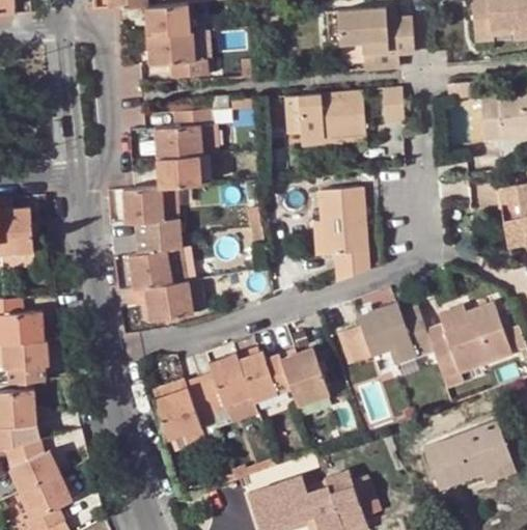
[(526,0),(472,0),(475,33),(514,30),(515,36),(515,43),(526,42),(526,0)]
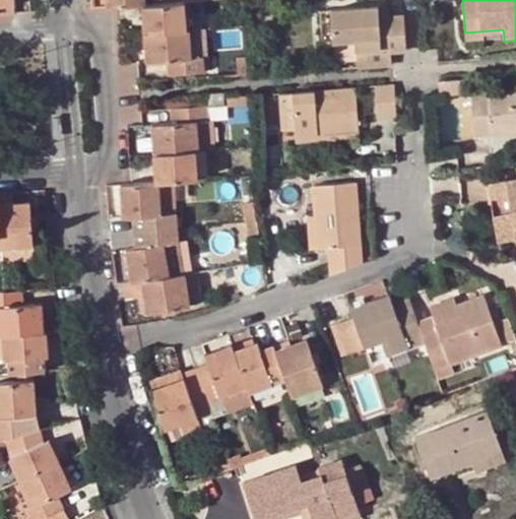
[(144,35),(186,31),(185,11),(183,3),(144,5),(141,5),(144,35)]
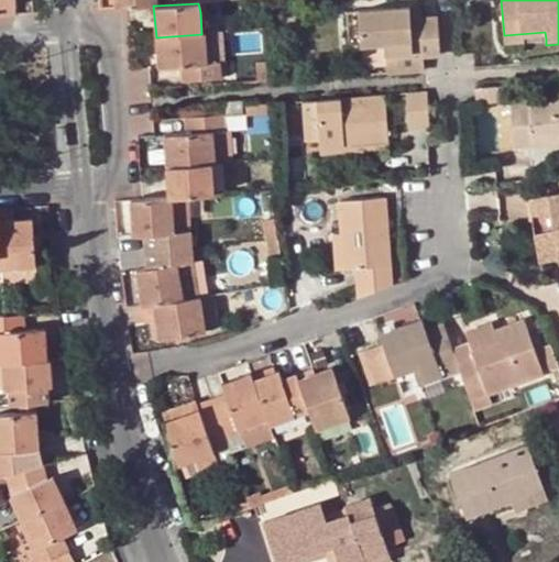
[(387,75),(425,72),(424,57),(441,56),(439,19),(423,20),(412,21),(410,9),(360,13),(362,48),(386,47),(387,67),(387,75)]
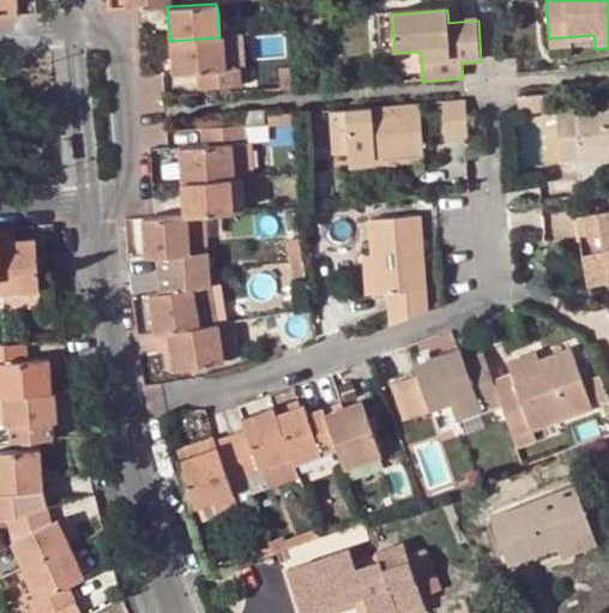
[(448,23),(460,22),(460,10),(447,10),(448,23)]
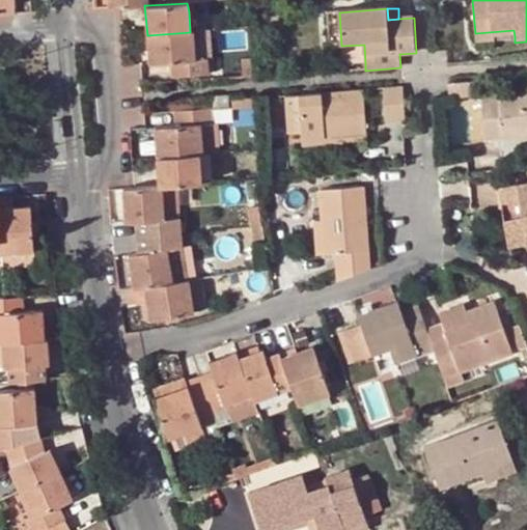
[(198,31),(196,10),(189,11),(190,32),(193,32),(198,31)]
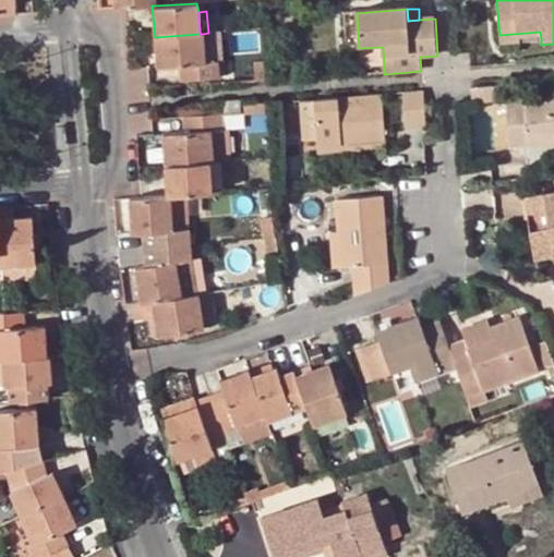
[(203,34),(203,49),(220,48),(220,32),(208,33),(203,34)]
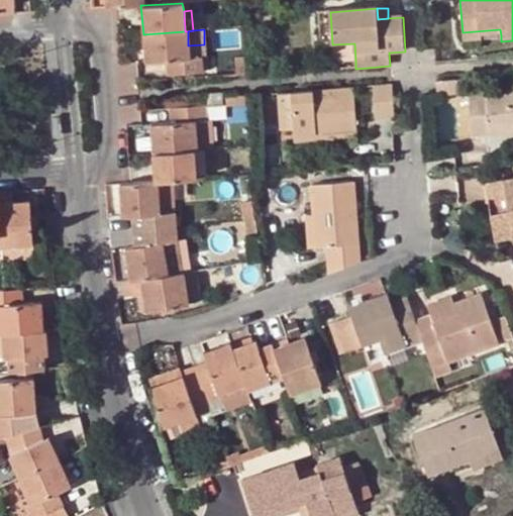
[(482,41),(482,37),(501,35),(500,29),(463,32),(464,42),(482,41)]
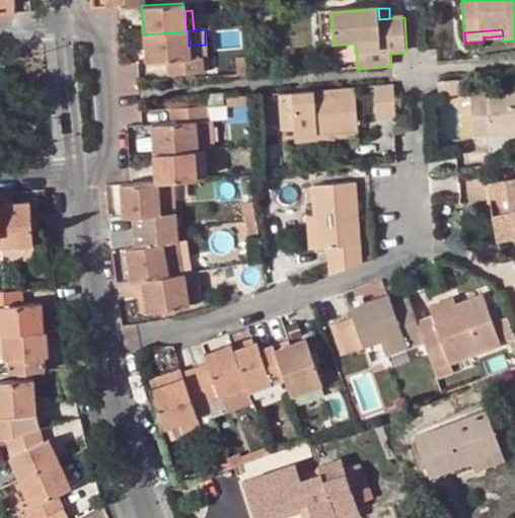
[(190,53),(189,46),(189,31),(186,31),(144,34),(146,57),(166,55),(167,70),(203,67),(202,51),(190,53)]
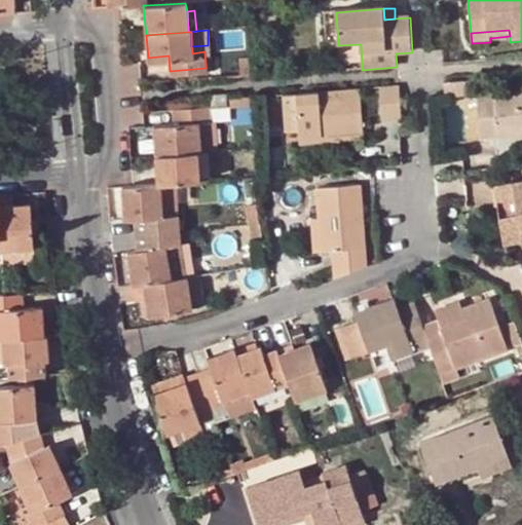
[(361,44),(338,45),(339,65),(362,63),(361,44)]
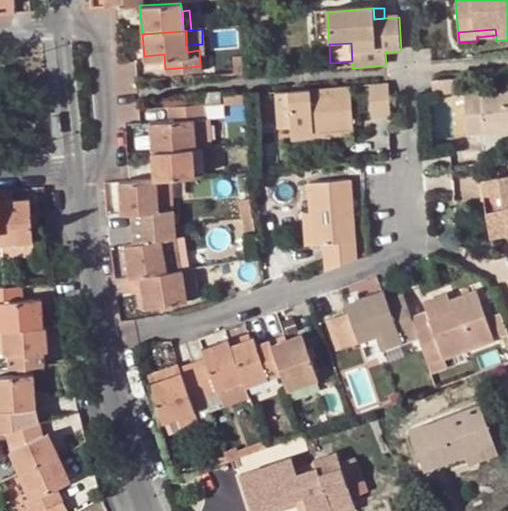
[(234,76),(246,75),(245,56),(232,57),(234,76)]
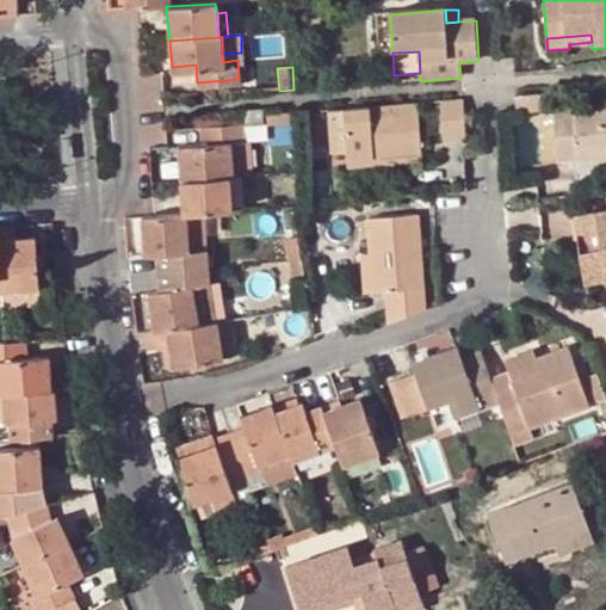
[(546,96),(517,98),(518,114),(518,115),(548,112),(546,96)]
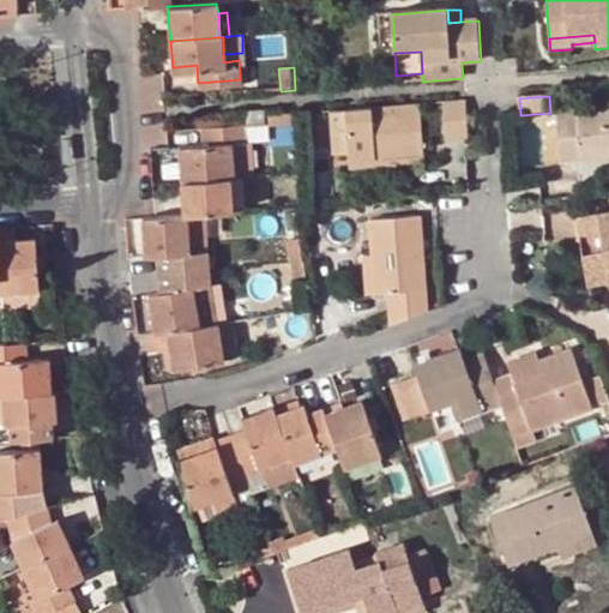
[(446,143),(468,140),(468,118),(465,103),(444,104),(446,143)]
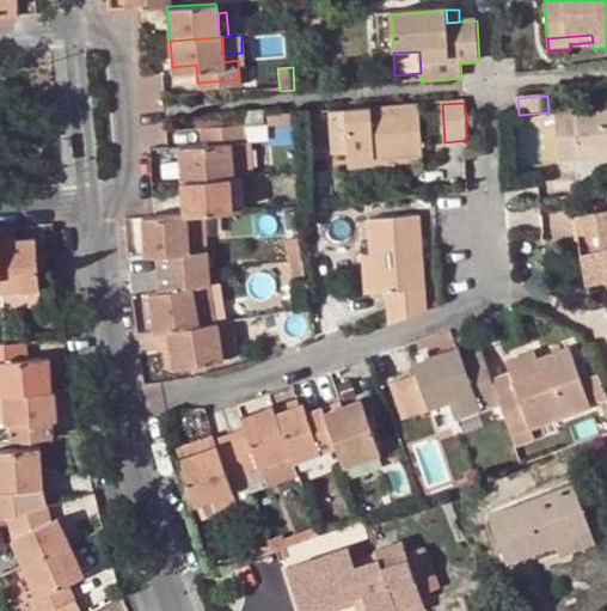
[(347,157),(348,164),(382,160),(423,158),(420,105),(343,111),(343,122),(345,134),(347,157)]
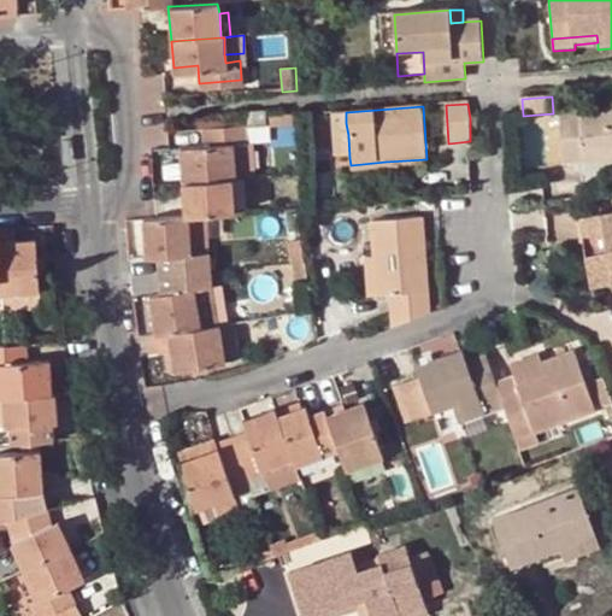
[(611,110),(560,113),(563,165),(584,163),(586,163),(584,153),(611,151),(611,110)]
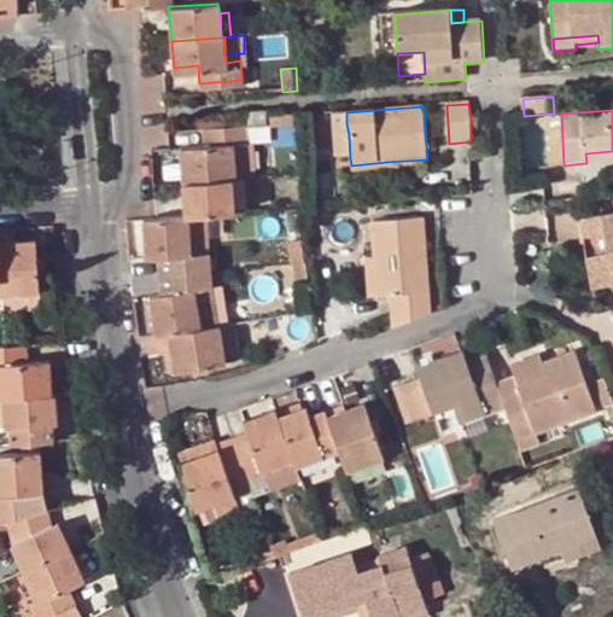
[(334,126),(346,123),(346,112),(333,114),(334,126)]
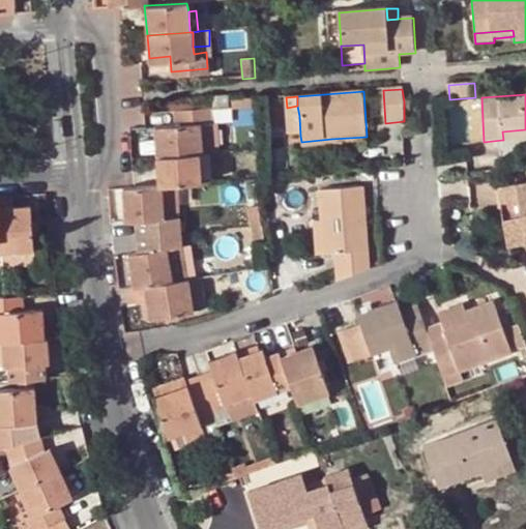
[(198,154),(203,153),(201,124),(211,123),(209,108),(176,110),(174,111),(175,123),(154,125),(157,157),(198,154)]
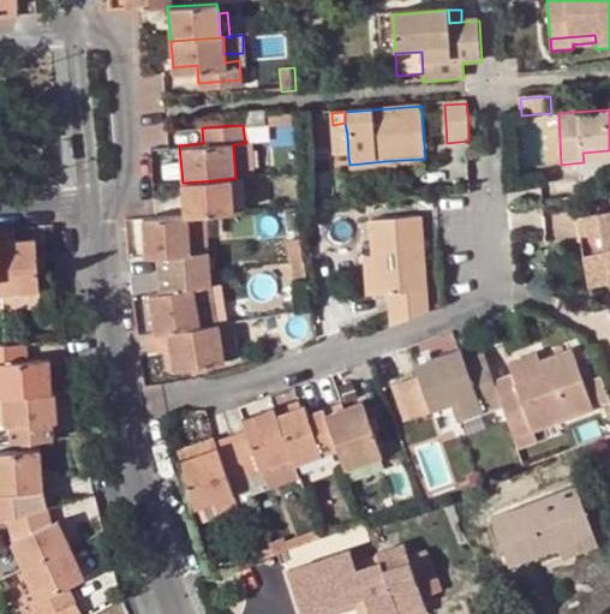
[(334,158),(348,158),(347,135),(333,135),(334,158)]
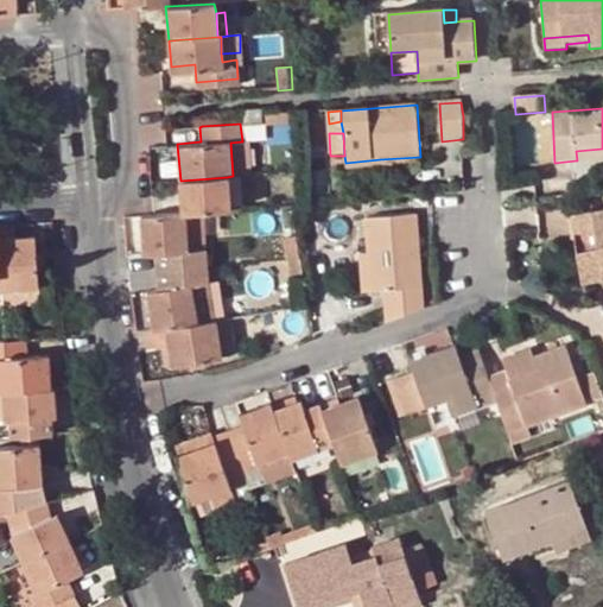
[(602,149),(576,151),(577,160),(602,158),(602,149)]
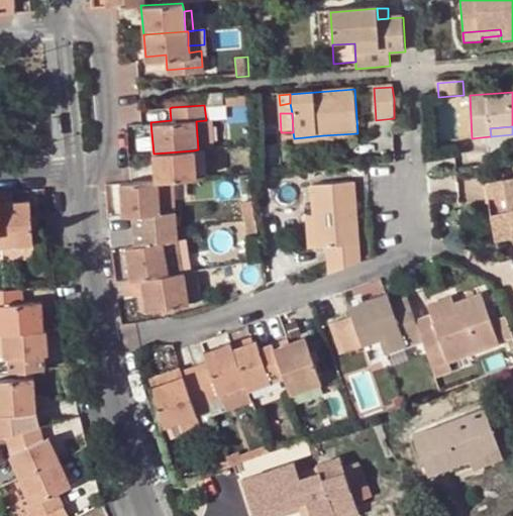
[(324,143),(323,135),(294,138),(295,145),(324,143)]
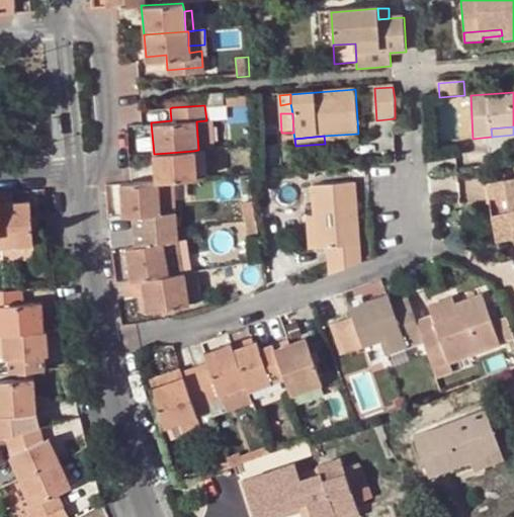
[(198,150),(193,151),(195,167),(205,165),(203,150),(198,150)]
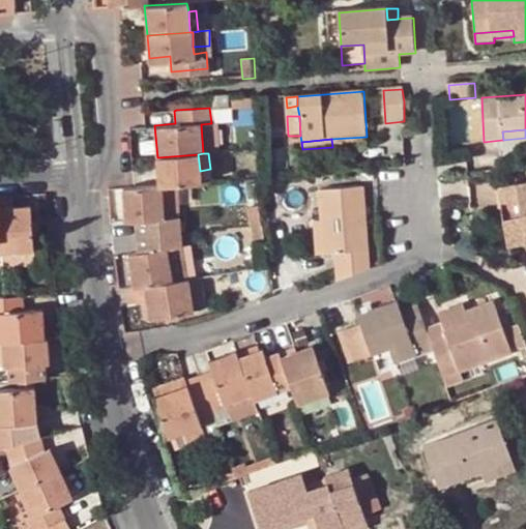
[(176,184),(201,183),(200,171),(198,154),(157,157),(159,185),(162,185),(176,184)]
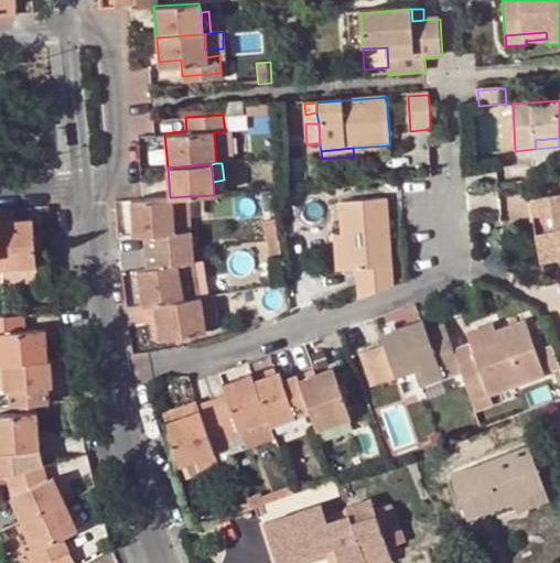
[(187,196),(172,197),(174,234),(190,233),(187,196)]
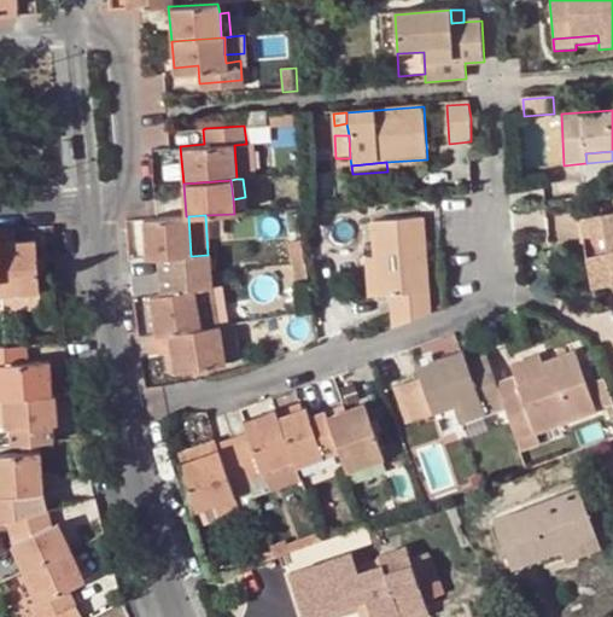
[(158,260),(159,277),(209,273),(208,255),(191,256),(188,216),(186,216),(155,219),(141,219),(145,261),(158,260)]
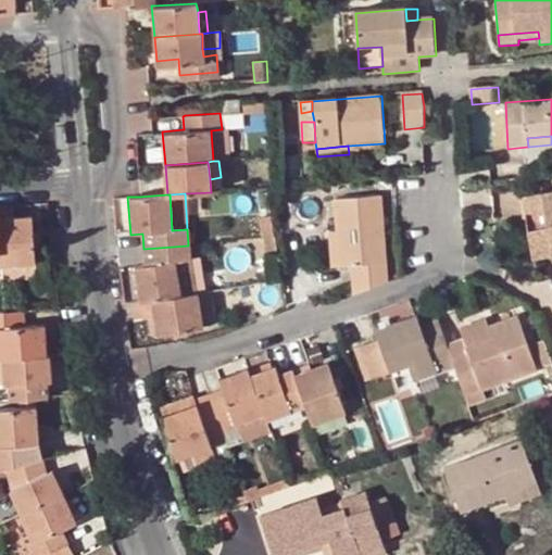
[(551,196),(526,200),(531,235),(549,231),(551,247),(551,196)]
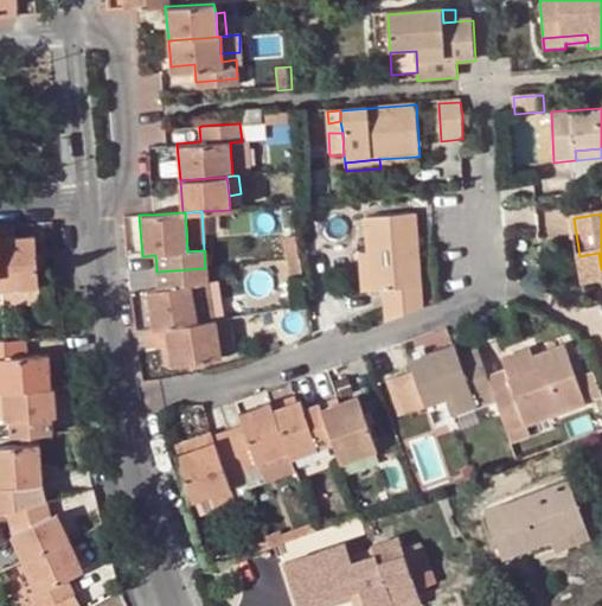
[(414,216),(366,219),(367,253),(371,291),(383,291),(385,323),(422,310),(414,216)]
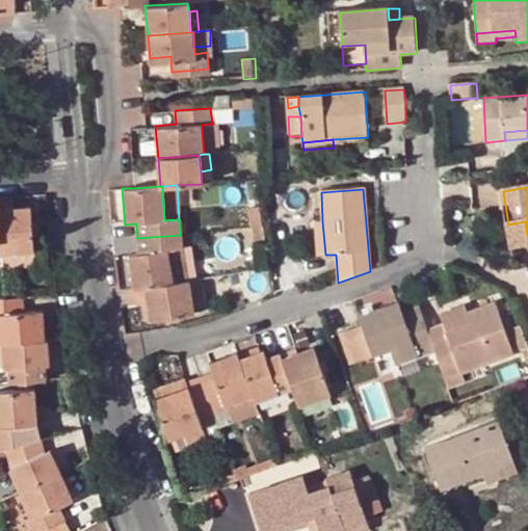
[(0,254),(31,251),(28,207),(11,208),(10,198),(0,198),(0,254)]
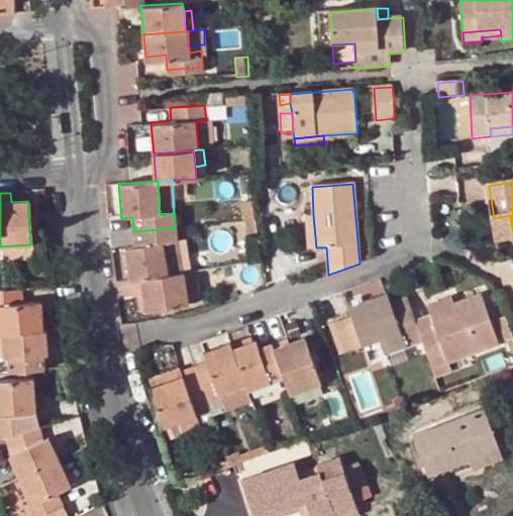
[(243,222),(253,222),(251,202),(241,203),(243,222)]
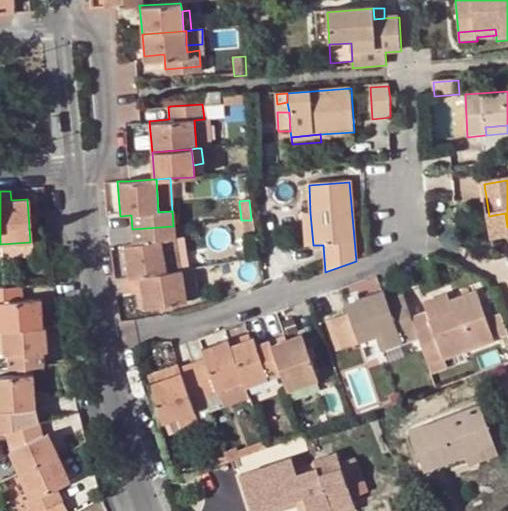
[(306,246),(313,245),(310,213),(304,213),(306,246)]
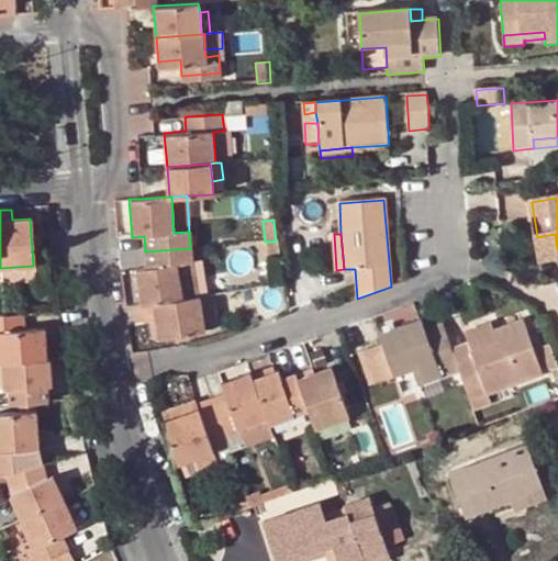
[(542,264),(557,260),(557,249),(555,234),(537,237),(542,264)]
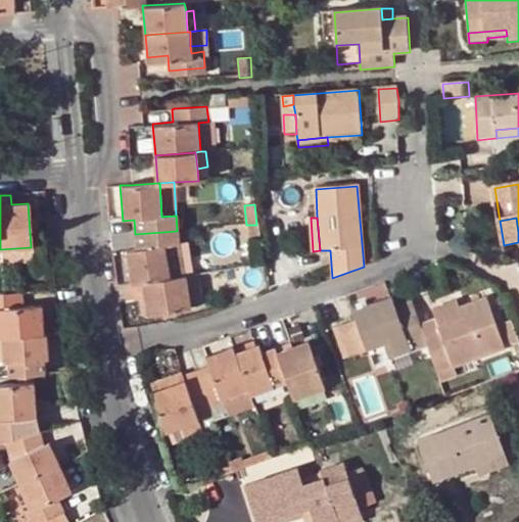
[(256,225),(246,225),(248,240),(260,239),(257,225),(256,225)]
